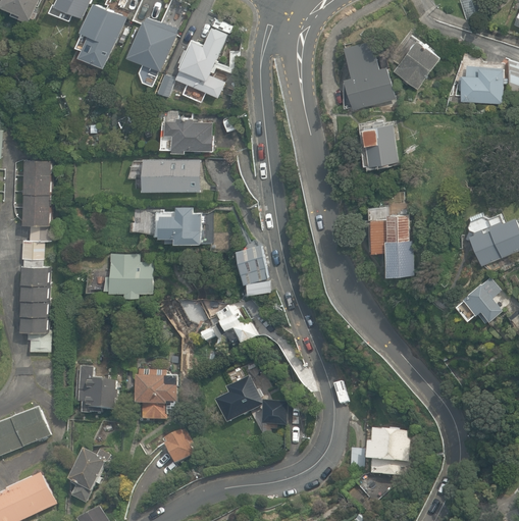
[(3,0),(1,6),(11,11),(8,16),(23,23),(24,20),(29,23),(31,18),(34,19),(37,12),(34,11),(38,0),(3,0)]
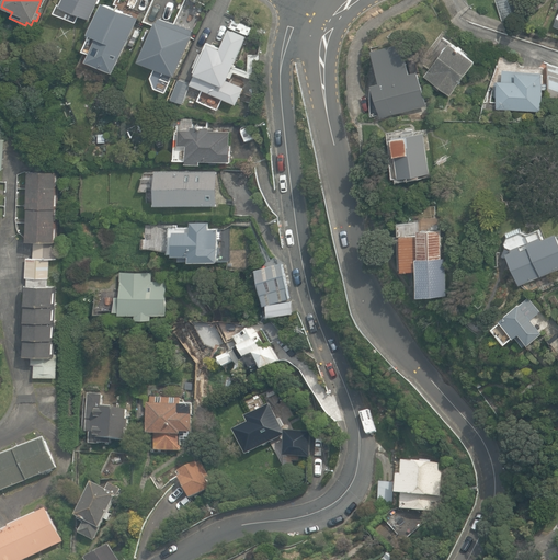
[(59,0),(55,10),(72,19),(75,14),(88,21),(97,0),(59,0)]
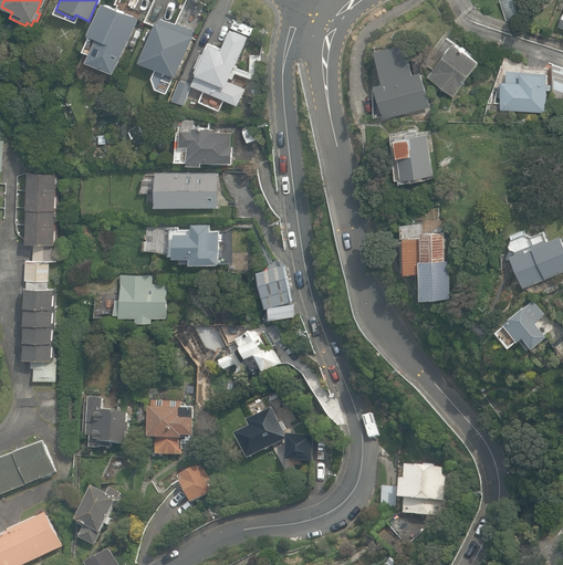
[(497,0),(503,22),(528,17),(523,0),(497,0)]
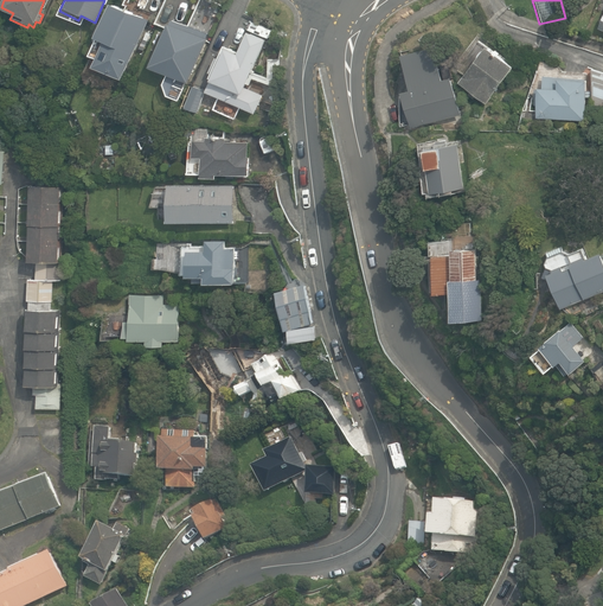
[(121,80),(146,20),(109,4),(101,24),(100,23),(94,34),(96,36),(95,38),(96,38),(88,56),(96,59),(92,67),(121,80)]
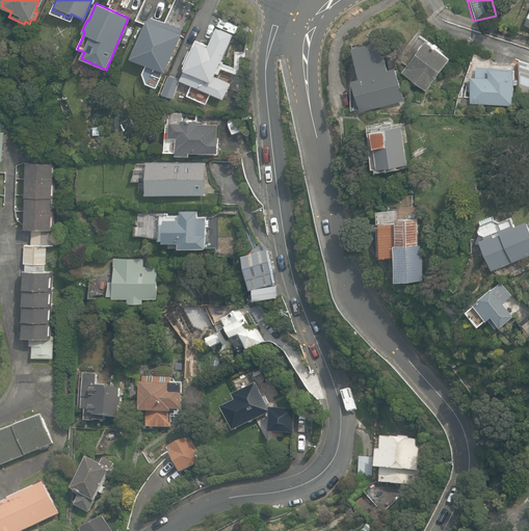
[(147,21),(130,58),(146,65),(141,74),(144,84),(154,88),(161,72),(163,73),(181,31),(159,22),(158,26),(147,21)]
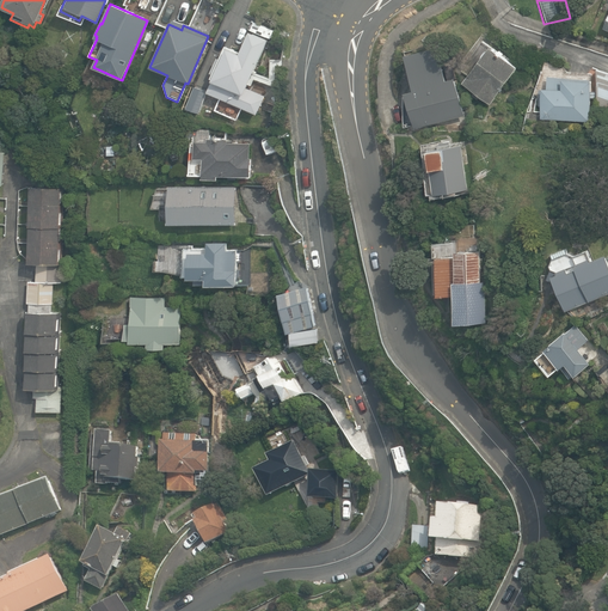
[(206,93),(256,115),(263,96),(252,91),(251,95),(245,92),(268,41),(249,32),(239,54),(226,48),(206,93)]
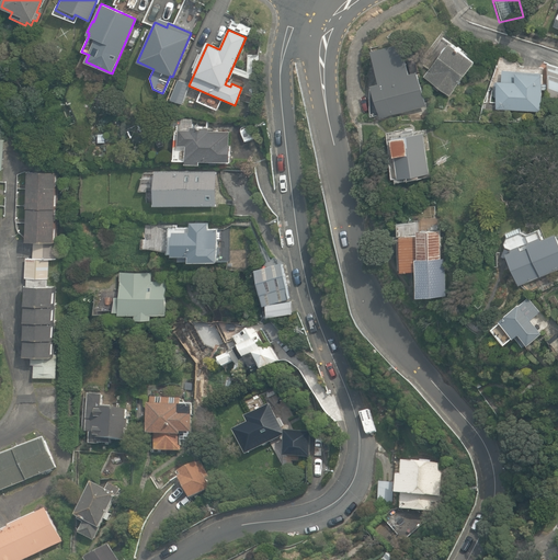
[(442,90),(450,95),(475,63),(448,43),(423,77),(433,84),(431,88),(436,91),(440,88),(442,90)]
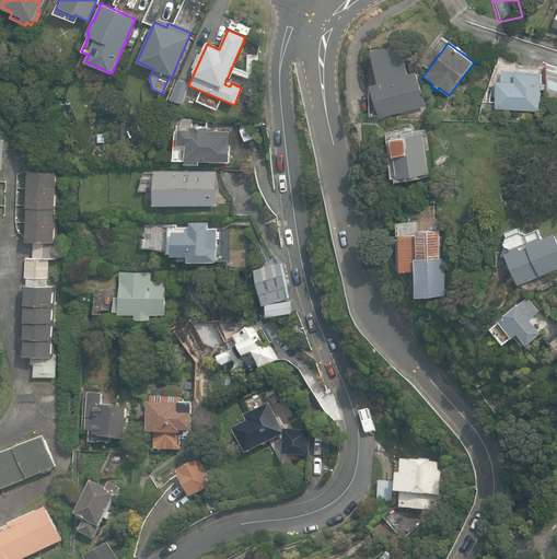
[(399,44),(370,51),(378,84),(370,85),(370,89),(369,89),(369,117),(376,115),(378,118),(424,106),(416,72),(407,74),(399,44)]
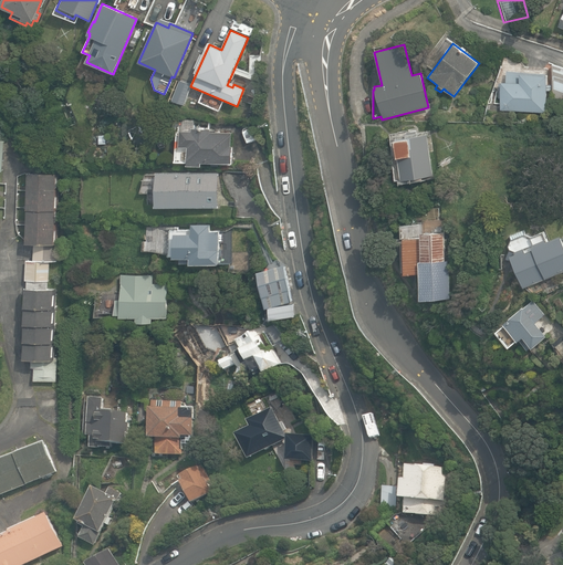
[(544,70),(520,69),(520,64),(502,58),(492,84),(497,84),(496,101),(499,101),(499,111),(544,113),(546,74),(544,74),(544,70)]
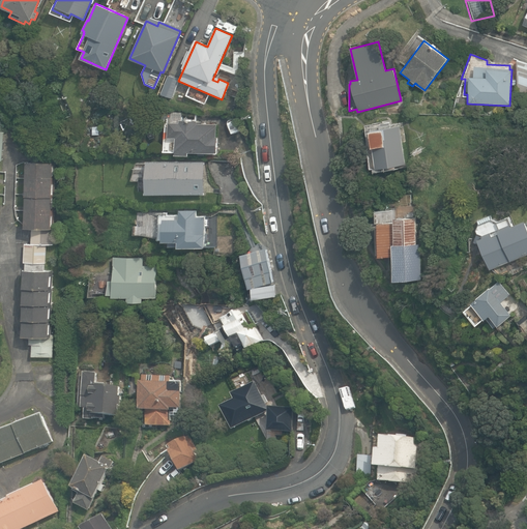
[(46,64),(56,67),(59,59),(50,55),(46,64)]
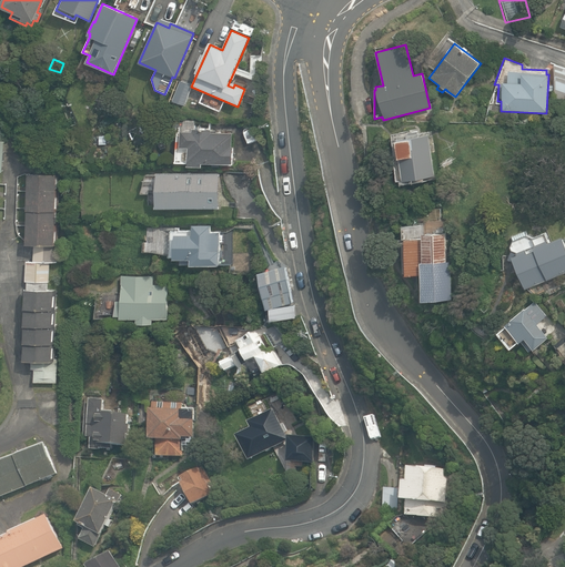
[(552,107),(564,108),(564,69),(553,64),(552,107)]
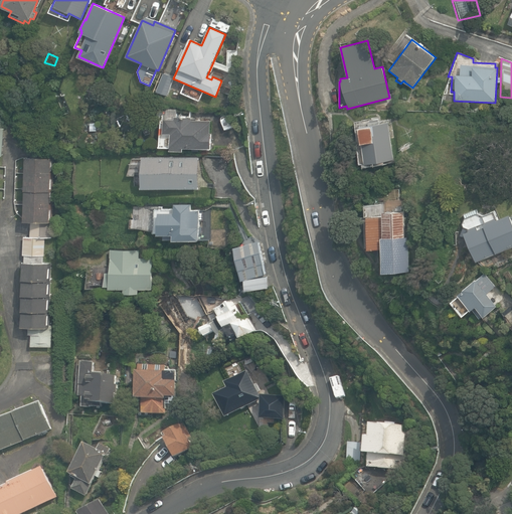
[(167,94),(173,96),(177,86),(171,83),(173,77),(162,74),(156,92),(167,95),(167,94)]
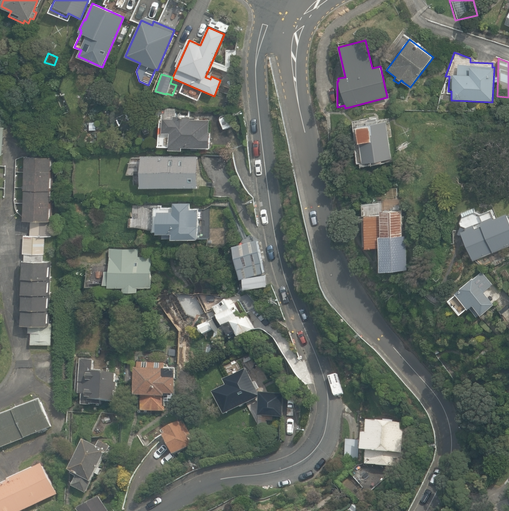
[(137,92),(131,98),(136,105),(143,100),(137,92)]
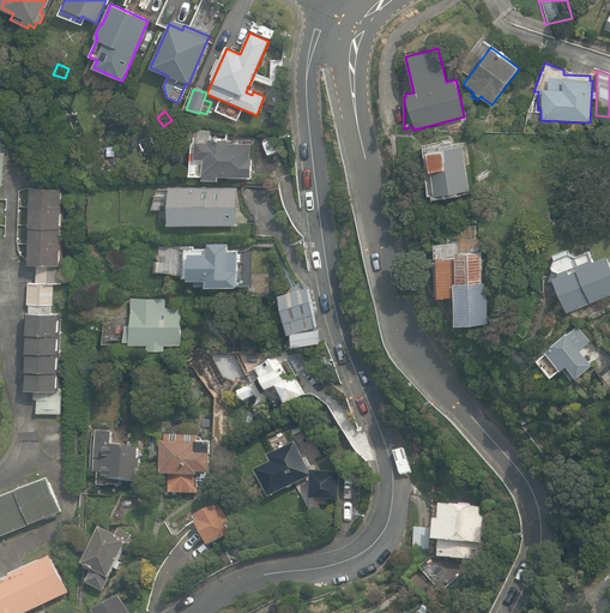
[(249,178),(249,160),(248,160),(249,145),(225,144),(225,142),(207,140),(207,132),(191,131),(189,175),(201,176),(201,180),(217,180),(217,176),(249,178)]
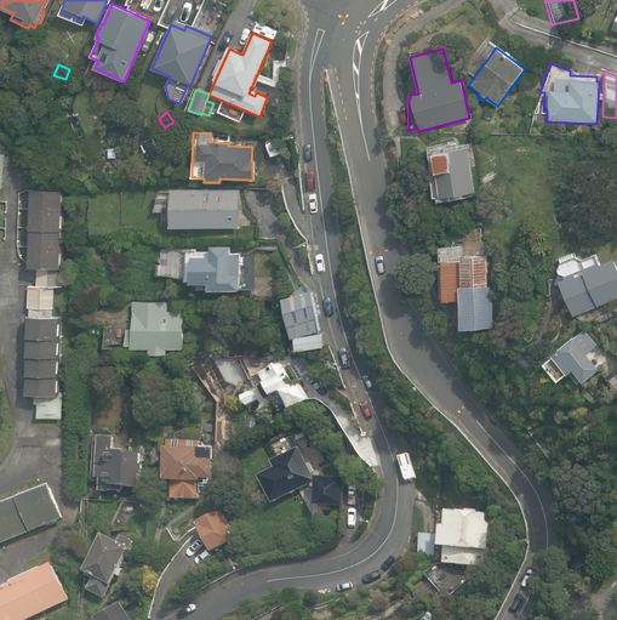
[(433,153),(439,197),(473,192),(467,149),(453,151),(452,144),(445,146),(445,151),(433,153)]
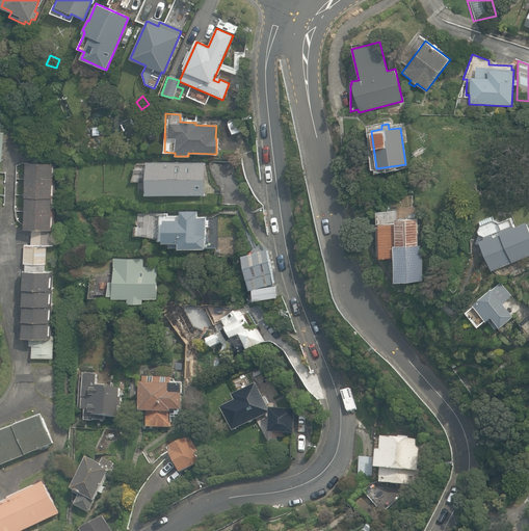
[(146,195),(204,196),(204,162),(147,162),(147,164),(135,164),(131,182),(137,182),(136,179),(143,179),(146,188),(146,195)]
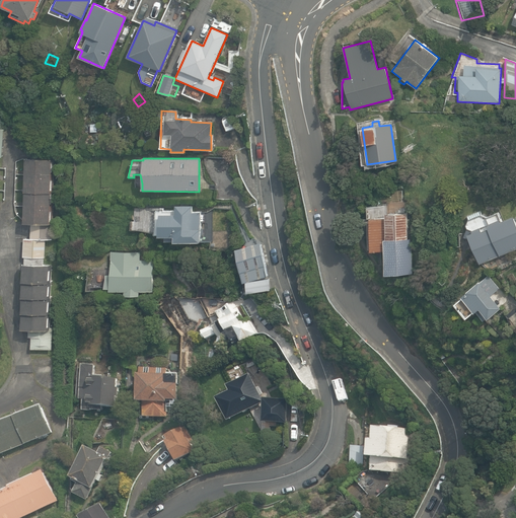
[(29,350),(51,350),(51,329),(47,329),(48,265),(42,265),(42,259),(43,259),(43,240),(51,240),(51,160),(22,159),(22,224),(28,224),(28,239),(21,239),(21,257),(22,257),(22,265),(21,265),(20,283),(20,298),(19,298),(19,313),(19,329),(26,329),(26,339),(29,339),(29,350)]
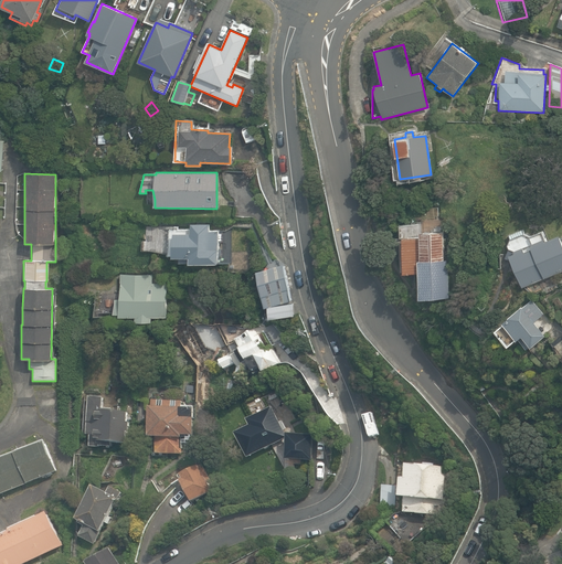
[(405,190),(396,192),(399,202),(409,200),(405,190)]
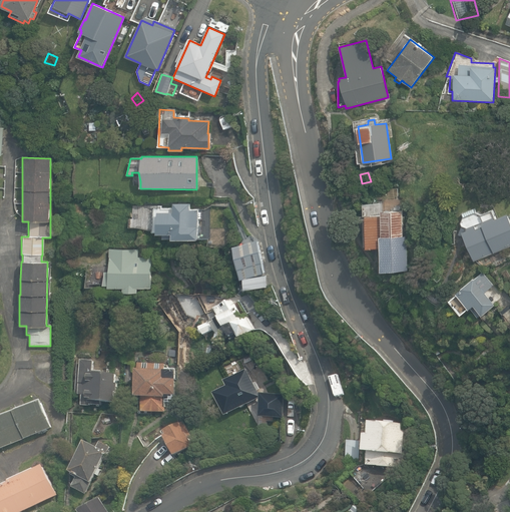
[(196,239),(195,210),(188,210),(188,203),(171,203),(172,209),(151,209),(151,231),(156,231),(156,233),(161,233),(161,238),(171,238),(171,240),(196,239)]
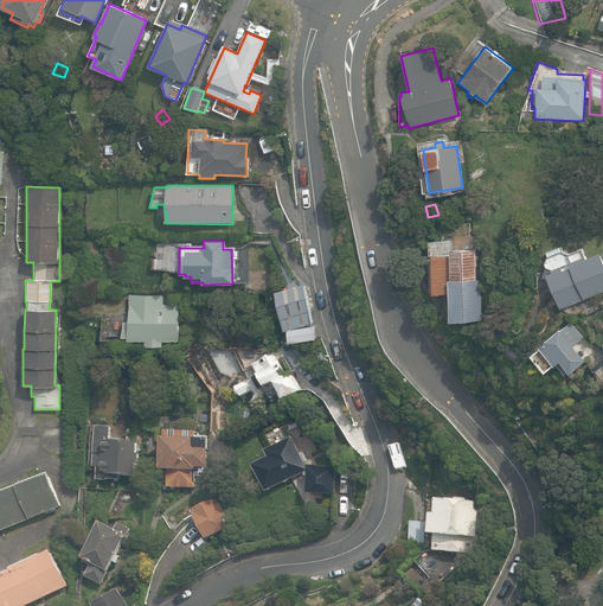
[(558,310),(602,291),(602,265),(598,254),(584,260),(583,257),(581,257),(578,250),(566,255),(565,250),(560,253),(559,248),(544,254),(545,256),(546,259),(543,265),(544,268),(541,269),(539,278),(547,281),(558,310)]
